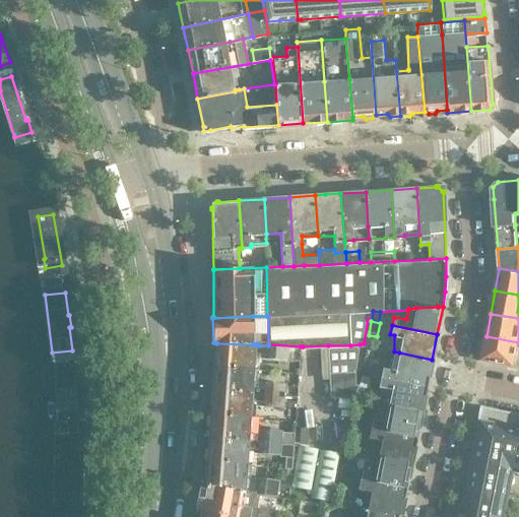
[(487,336),(482,358),(482,359),(514,364),(515,360),(517,361),(518,351),(518,342),(487,336)]
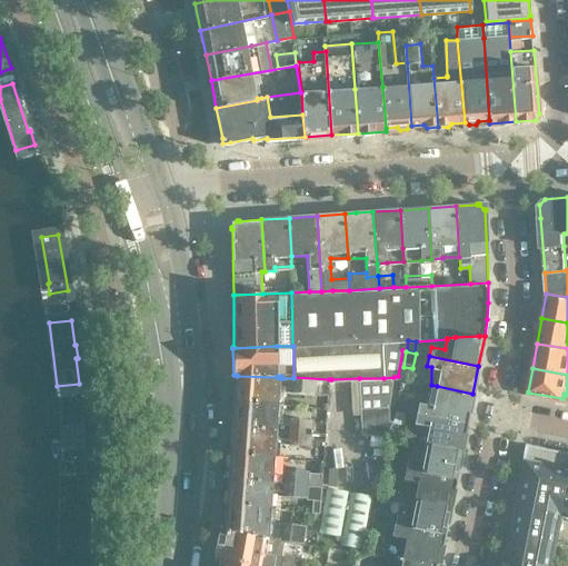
[(328,393),(329,379),(294,377),(294,378),(284,378),(281,378),(280,378),(281,376),(277,376),(277,377),(237,376),(236,387),(235,387),(233,399),(284,403),(285,390),(328,393)]
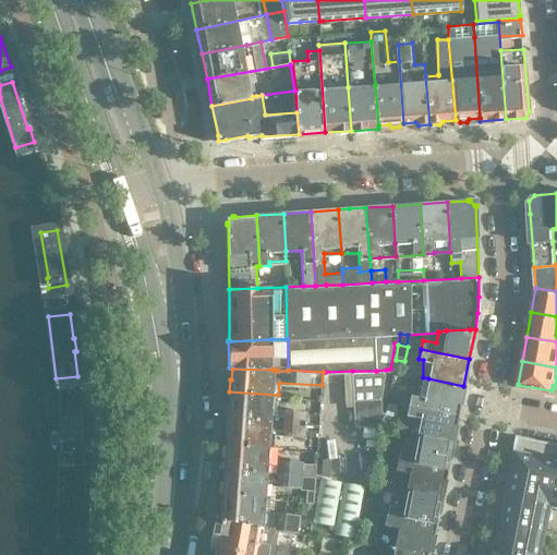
[(352,371),(354,399),(380,398),(386,370),(376,371),(352,371)]
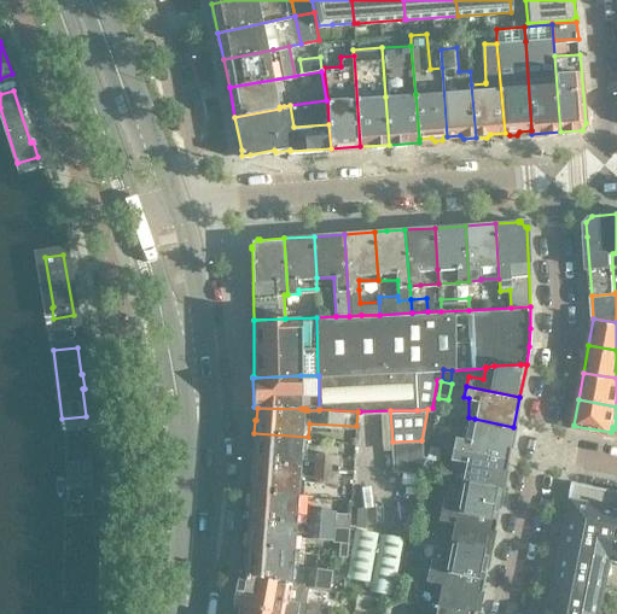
[(455,436),(453,446),(507,458),(513,427),(475,419),(471,439),(459,437),(455,436)]
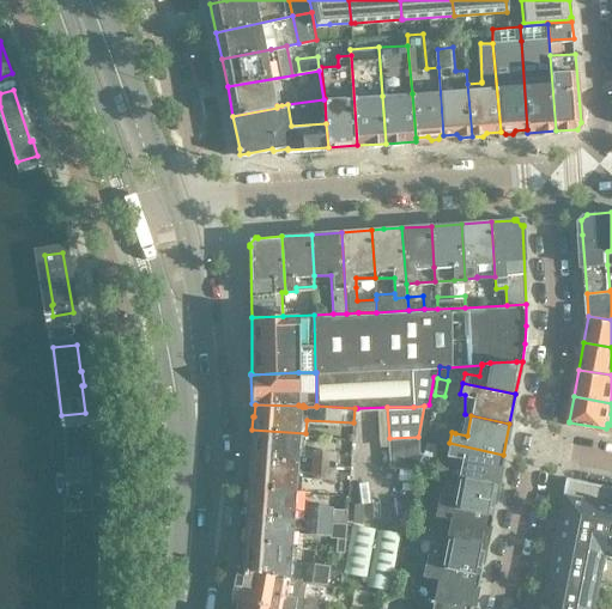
[(304,448),(306,433),(252,430),(250,444),(253,445),(252,458),(298,462),(337,463),(338,450),(304,448)]
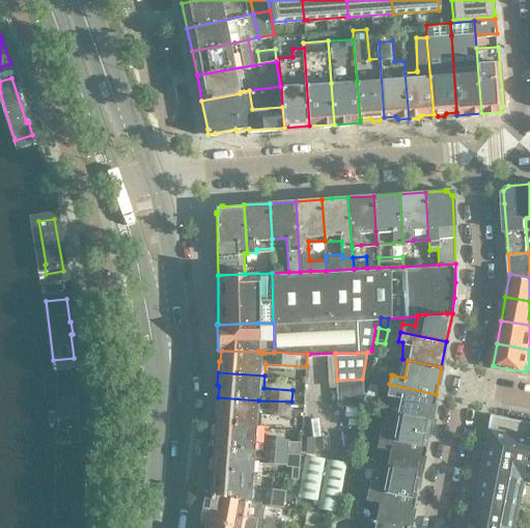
[(381,382),(383,374),(373,373),(372,380),(381,382)]
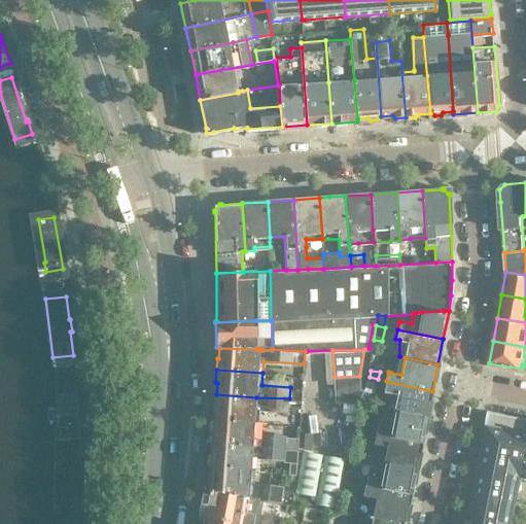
[(360,394),(359,376),(335,377),(337,400),(359,400),(360,394)]
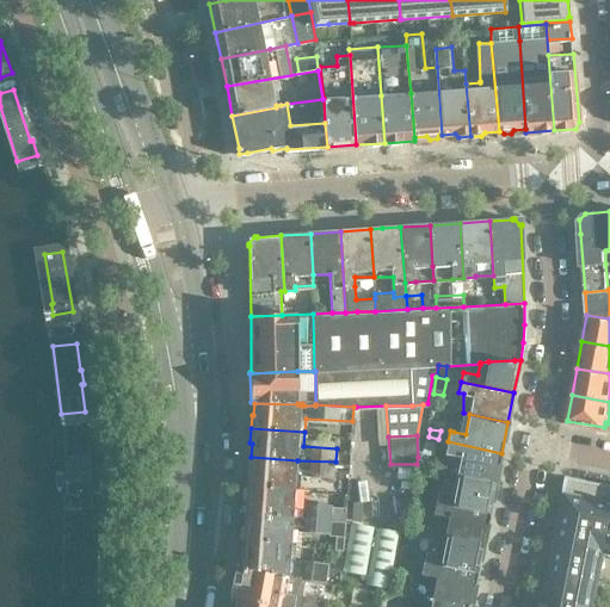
[(448,453),(443,472),(447,474),(495,483),(501,453),(448,441),(445,453),(448,453)]
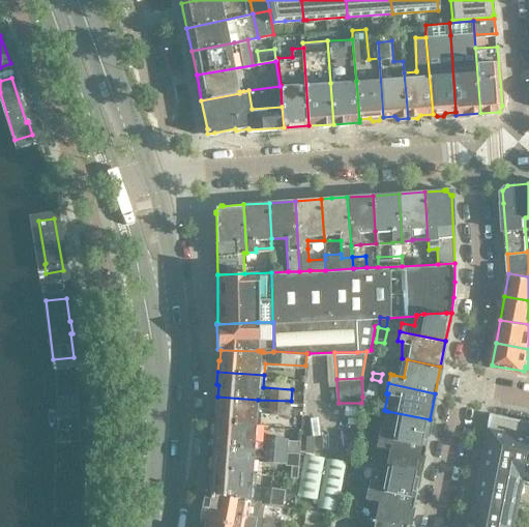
[(368,405),(371,393),(363,391),(362,397),(361,403),(368,405)]
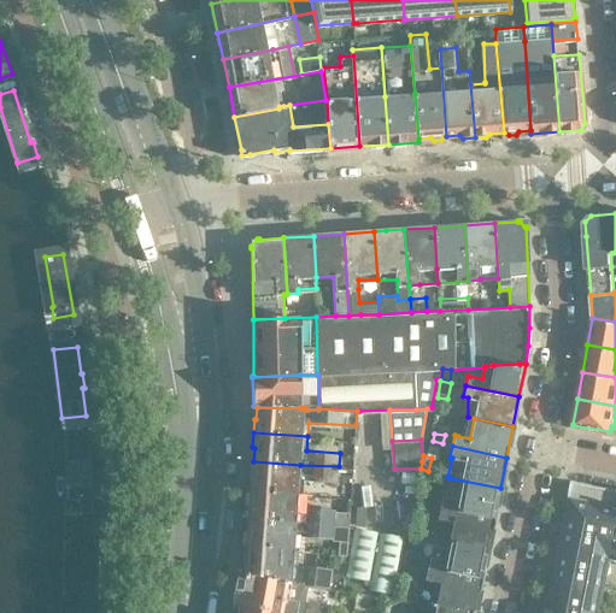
[(338,481),(339,466),(300,465),(253,461),(253,476),(250,476),(250,489),(303,493),(304,479),(338,481)]
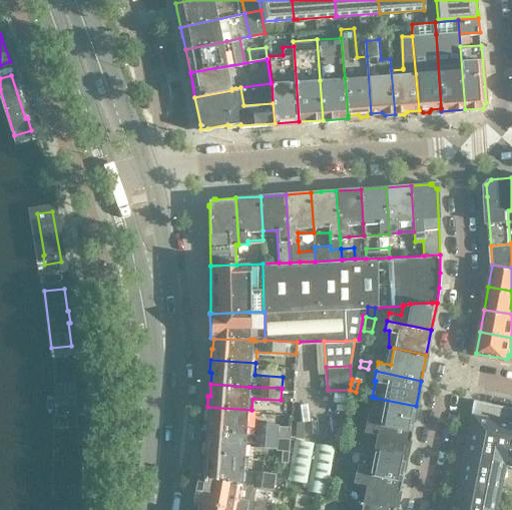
[(411,431),(416,406),(375,398),(372,413),(368,413),(366,422),(411,431)]
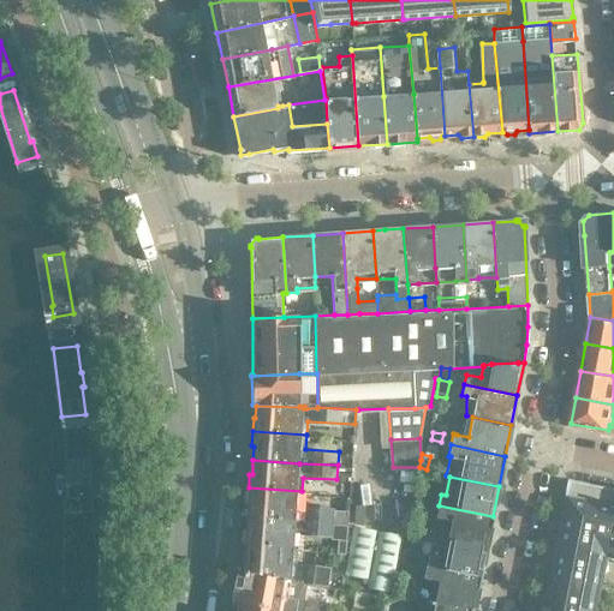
[(543,599),(540,610),(598,610),(596,610),(607,557),(613,557),(613,485),(570,477),(570,478),(568,478),(565,496),(566,496),(544,599),(543,599)]
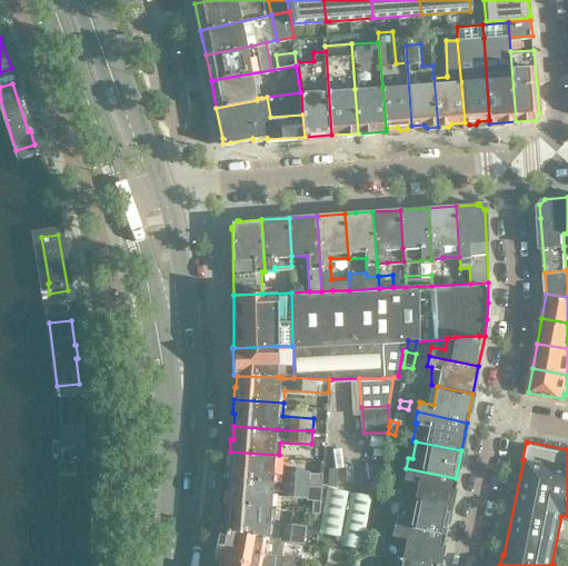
[(278,467),(279,455),(230,452),(229,465),(231,465),(230,477),(321,484),(322,470),(278,468),(278,467)]
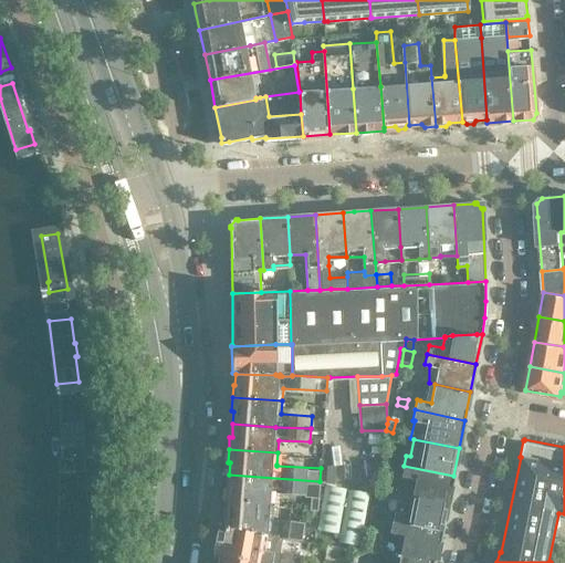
[(453,476),(404,466),(401,476),(416,479),(412,496),(448,503),(453,476)]
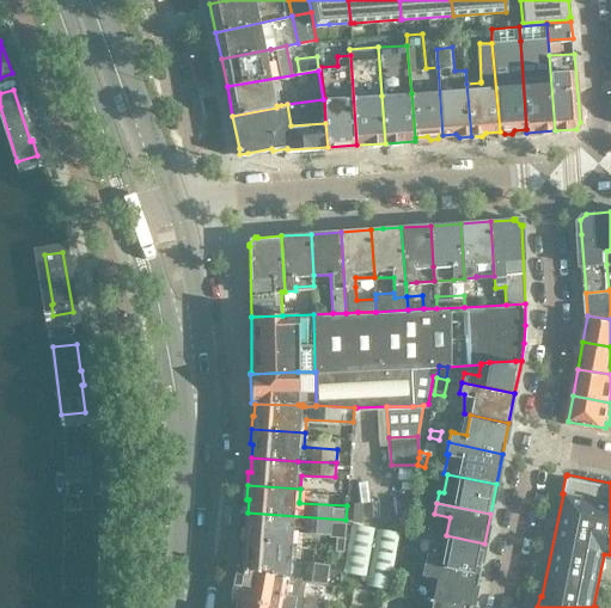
[(343,548),(346,520),(248,513),(246,528),(244,528),(243,541),(297,545),(298,530),(336,533),(335,548),(343,548)]
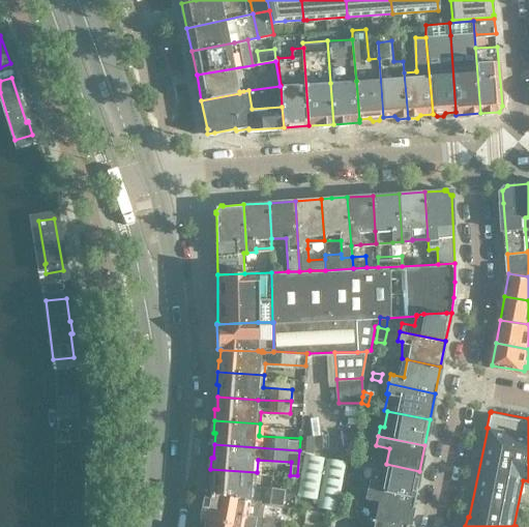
[(317,495),(322,456),(305,454),(300,492),(317,495)]
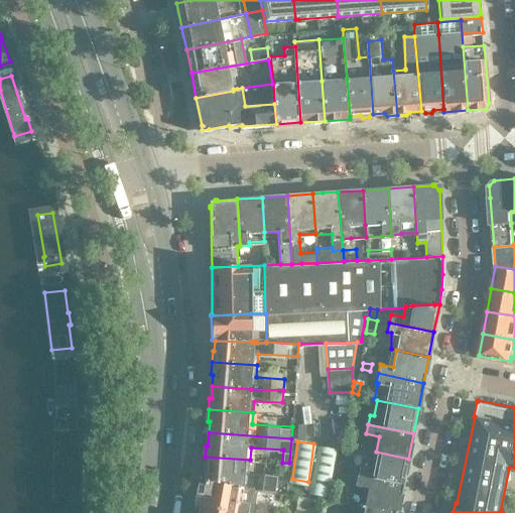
[(318,445),(310,490),(327,492),(335,447),(318,445)]
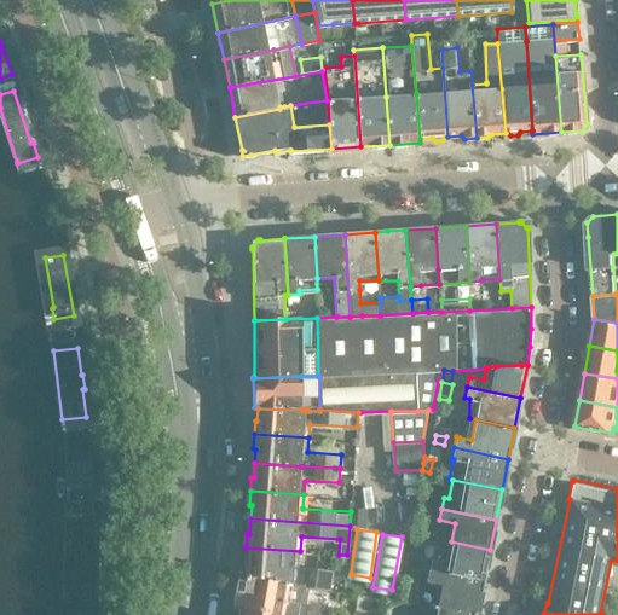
[(435,539),(429,569),(484,580),(490,550),(451,541),(435,539)]
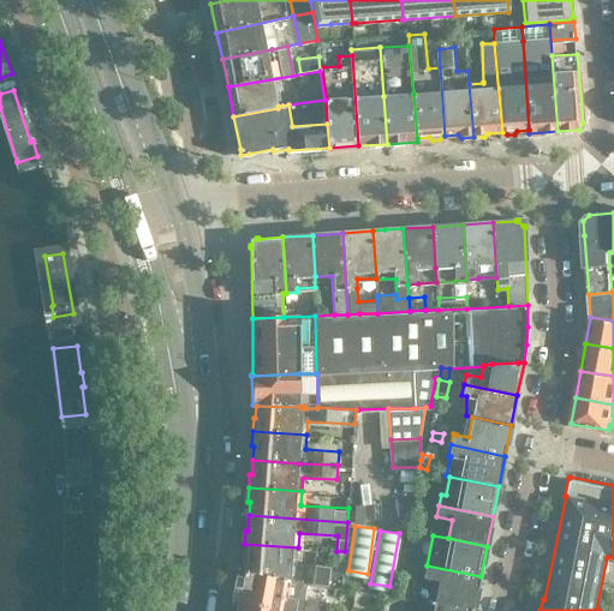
[(244,544),(243,557),(246,558),(245,571),(274,577),(287,580),(305,582),(328,586),(331,567),(297,562),(298,547),(244,544)]
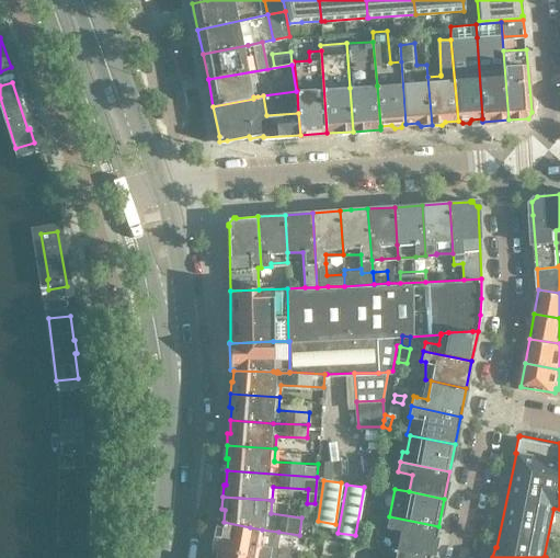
[(369,500),(367,512),(384,515),(386,505),(381,505),(379,501),(369,500)]
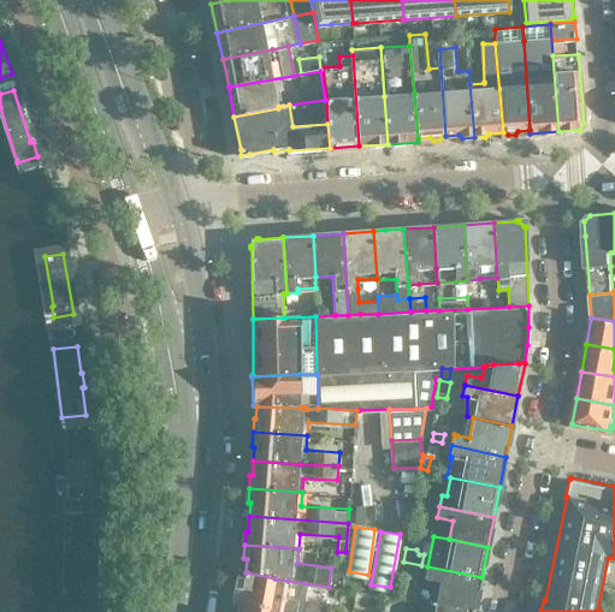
[(414,565),(402,563),(400,574),(413,576),(414,565)]
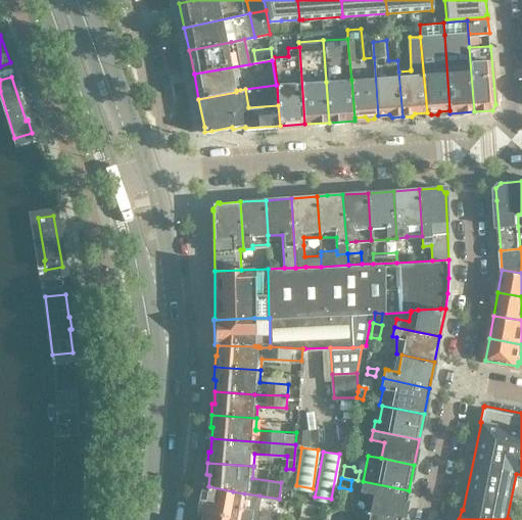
[(409,490),(363,481),(361,490),(374,493),(370,512),(400,516),(404,517),(409,490)]
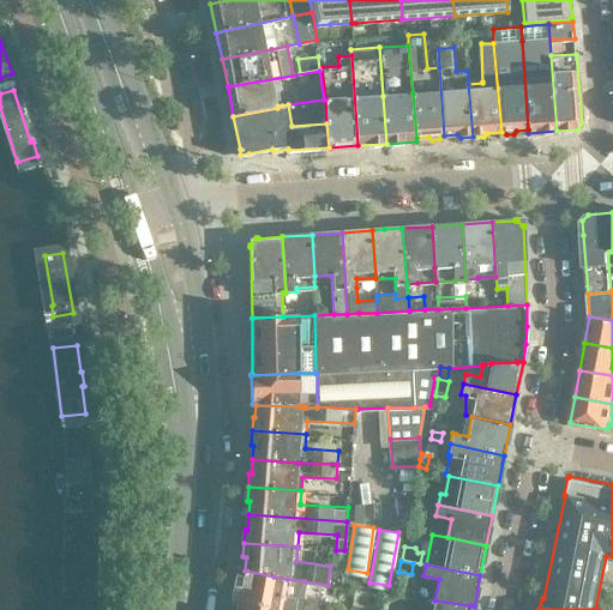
[(241,591),(239,601),(269,607),(284,609),(324,609),(325,607),(308,603),(308,599),(302,598),(305,581),(287,579),(274,577),(245,571),(241,591)]
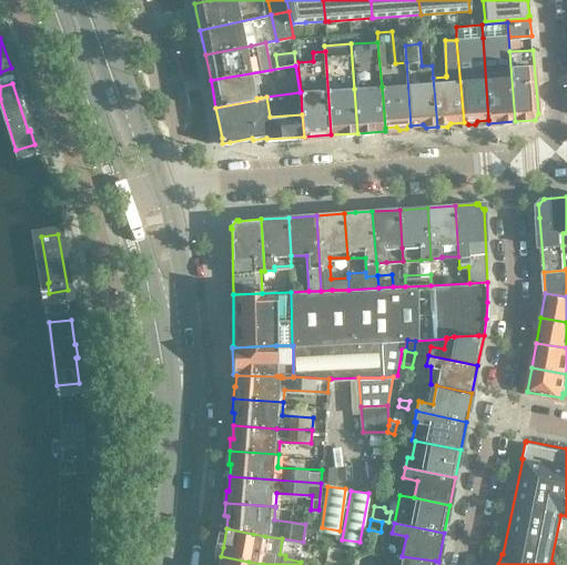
[(344,561),(346,548),(328,545),(326,558),(344,561)]
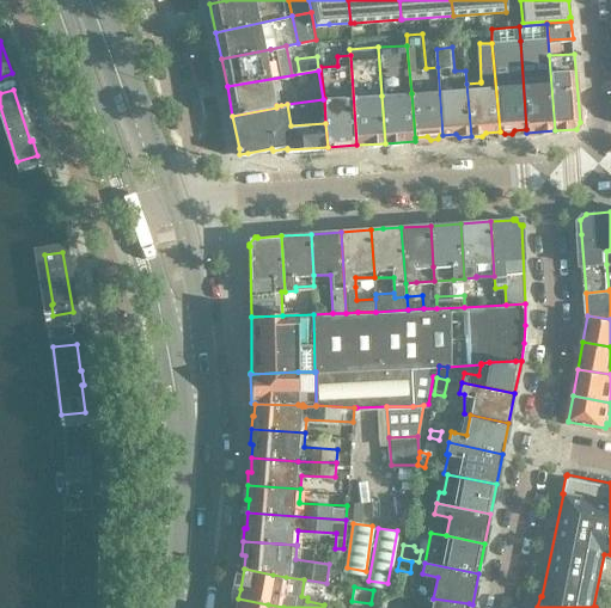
[(468,607),(469,603),(433,599),(420,596),(417,605),(432,607),(431,607),(468,607)]
